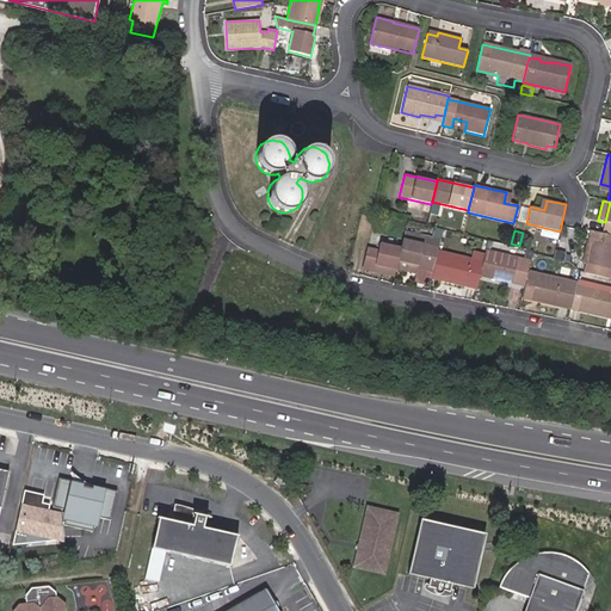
[(599,241),(600,234),(592,232),(590,239),(599,241)]
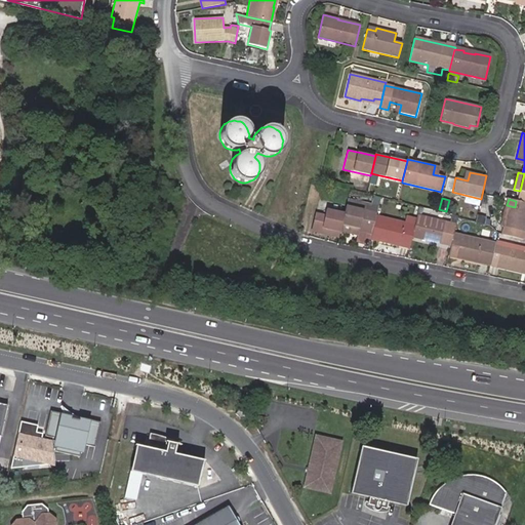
[(524,231),(524,232),(524,229),(524,203),(517,201),(516,201),(515,207),(507,205),(501,227),(503,227),(501,235),(524,241),(524,240),(524,231)]
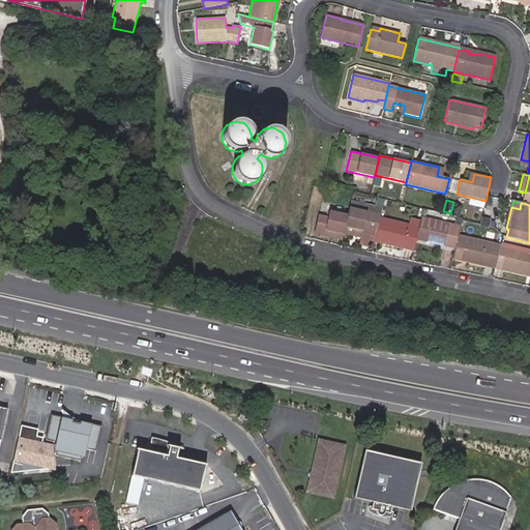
[(380,217),(381,215),(350,207),(348,215),(345,227),(363,231),(376,234),(380,217)]
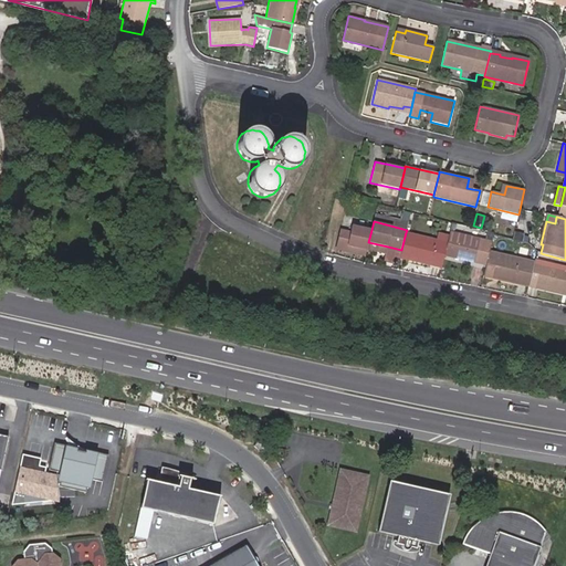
[(368,242),(371,230),(352,226),(350,232),(341,230),(337,243),(367,251),(367,250),(368,242)]
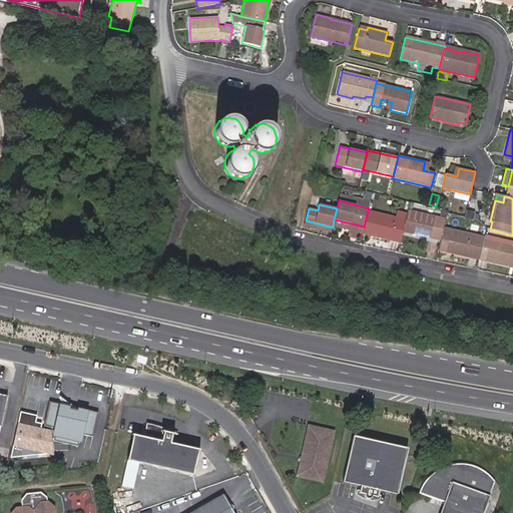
[(440,240),(443,227),(445,218),(408,209),(407,213),(406,219),(403,232),(440,240)]
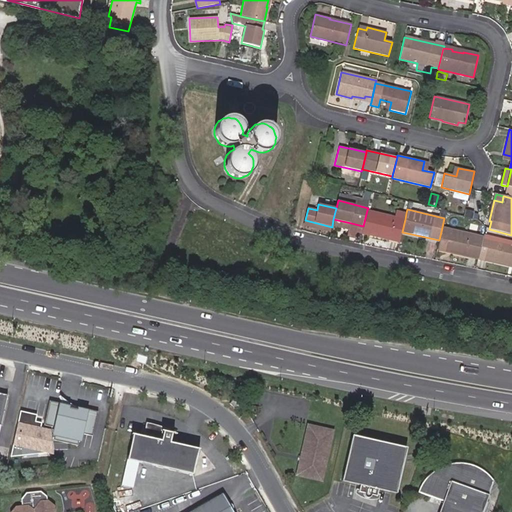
[(472,219),(474,211),(465,209),(463,217),(472,219)]
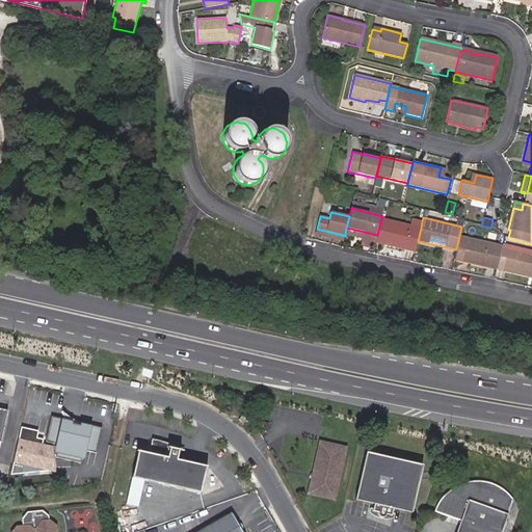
[(418,241),(421,228),(410,225),(381,218),(377,235),(375,243),(415,253),(418,241)]
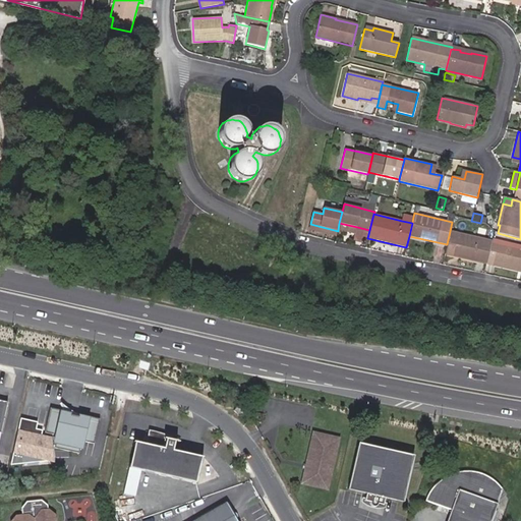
[(412,223),(413,217),(403,215),(402,221),(412,223)]
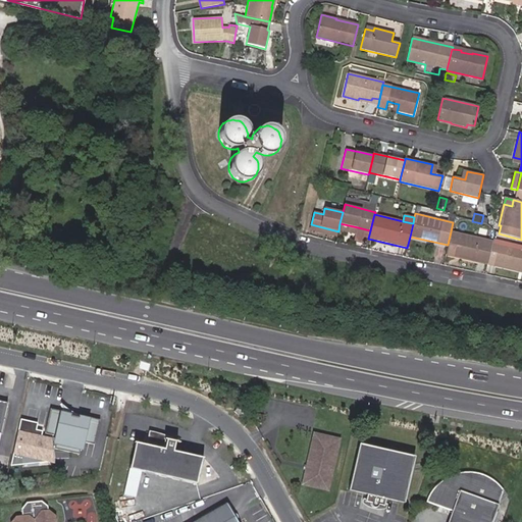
[(356,235),(358,227),(340,223),(338,230),(356,235)]
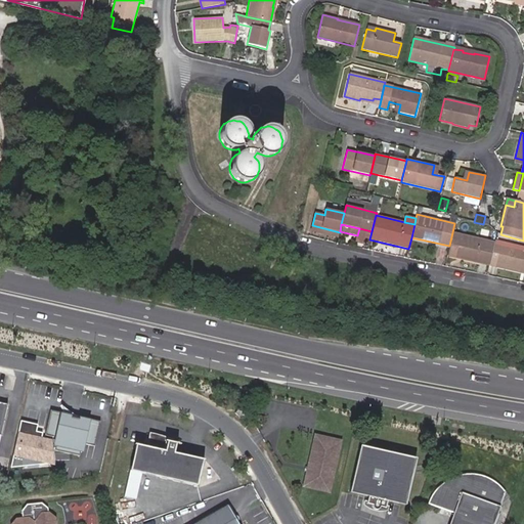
[(340,232),(312,225),(311,230),(338,236),(340,232)]
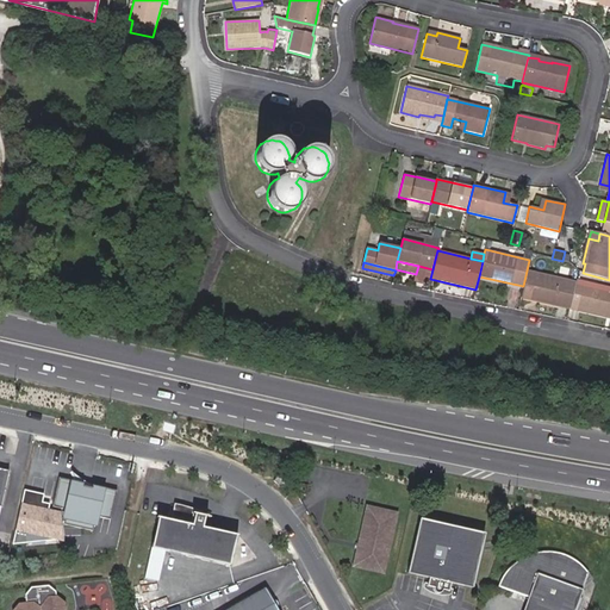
[(570,307),(576,281),(527,271),(523,286),(521,298),(568,309),(570,307)]
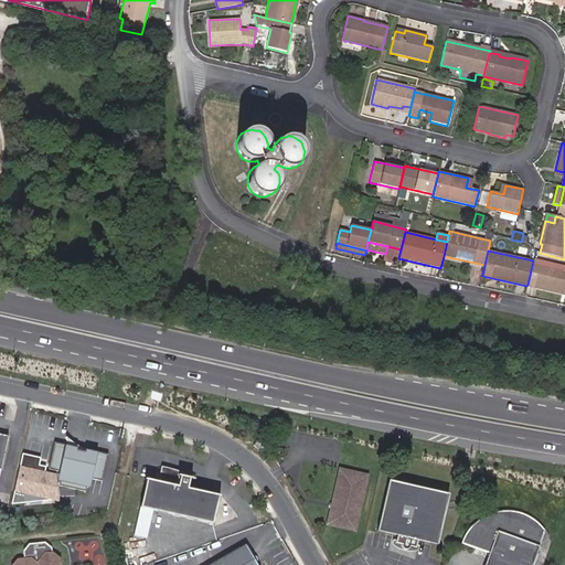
[(564,267),(533,260),(528,285),(562,294),(564,285),(564,267)]
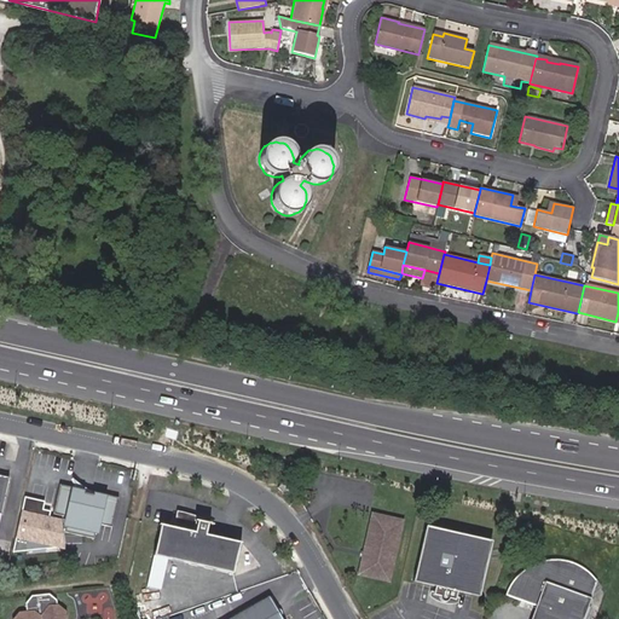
[(291,487),(284,481),(278,487),(285,495),(291,487)]
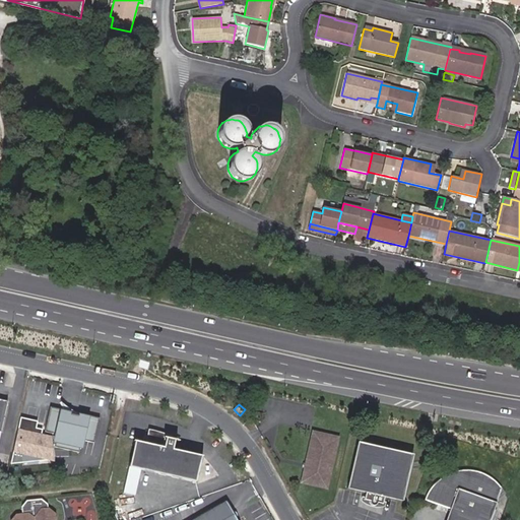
[(93,443),(99,418),(74,412),(73,414),(62,412),(63,410),(49,407),(43,432),(57,435),(54,447),(79,453),(81,440),(93,443)]
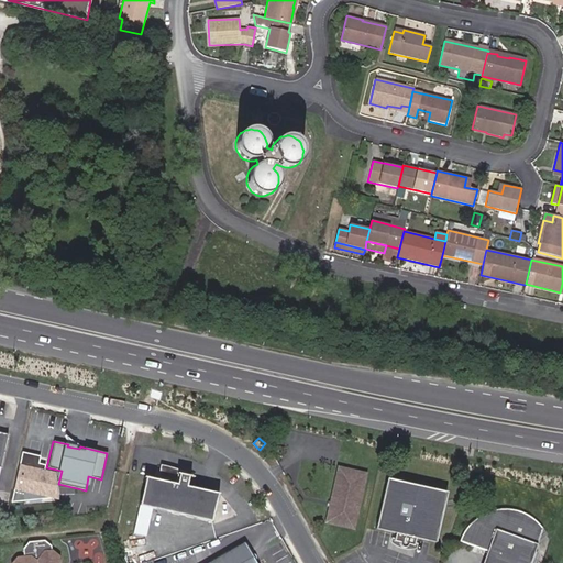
[(353,529),(366,473),(338,466),(326,522),(353,529)]
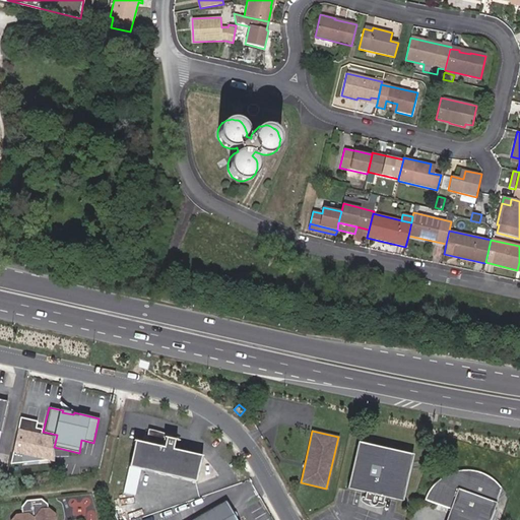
[(195,482),(201,455),(173,449),(175,440),(152,435),(150,444),(134,441),(128,467),(140,469),(195,482)]
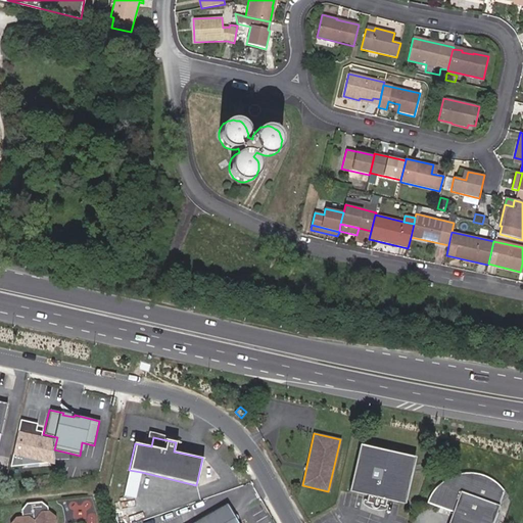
[(405,504),(415,461),(407,459),(401,456),(388,452),(379,449),(367,449),(359,447),(348,490),(368,495),(366,503),(372,504),(372,507),(374,508),(375,509),(377,508),(378,507),(378,506),(384,507),(385,500),(405,504)]
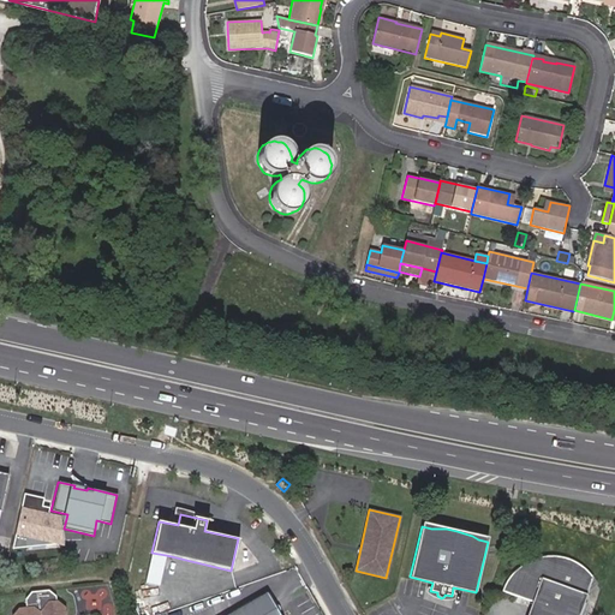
[(159,586),(166,555),(151,553),(144,583),(159,586)]
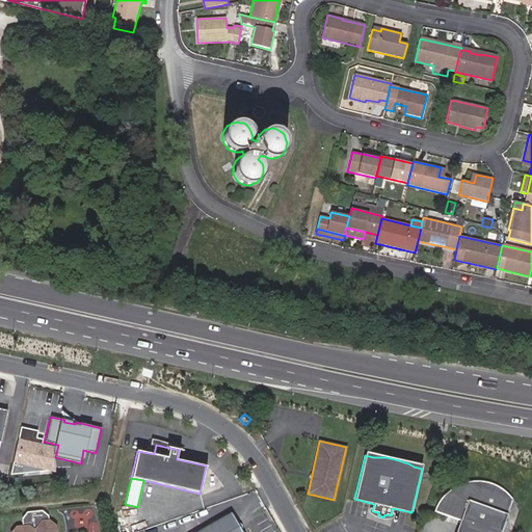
[(501,531),(507,514),(512,499),(505,490),(496,484),(490,483),(484,481),(472,481),(466,482),(456,485),(447,493),(442,498),(439,502),(433,511),(460,521),(455,531),(501,531)]
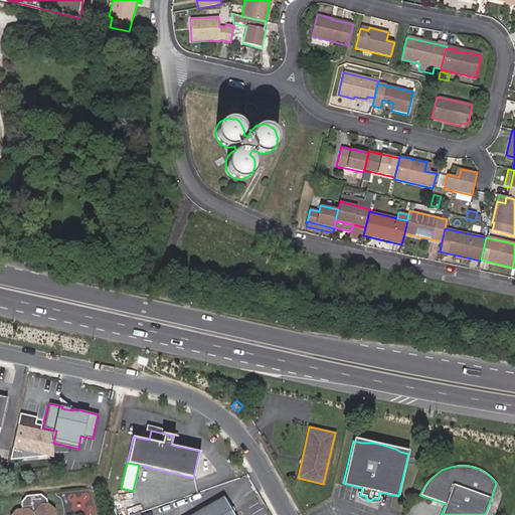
[(53,514),(53,509),(46,504),(46,499),(40,494),(25,496),(21,501),(21,508),(16,509),(10,514),(53,514)]
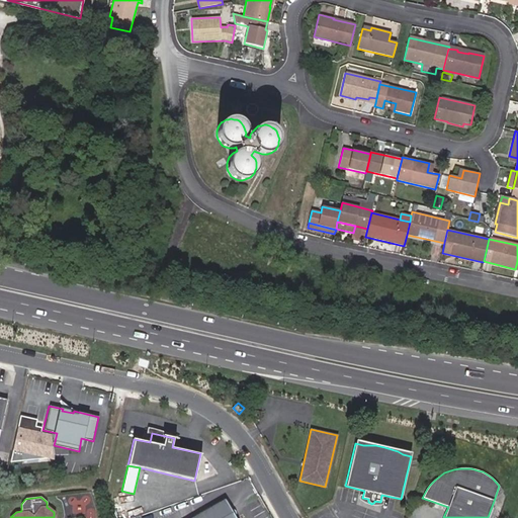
[(128,517),(135,516),(128,498),(116,501),(121,517),(128,517)]
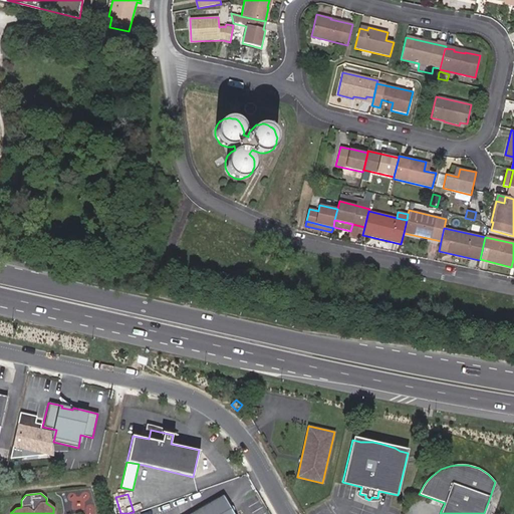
[(233,513),(223,496),(190,513),(233,513)]
